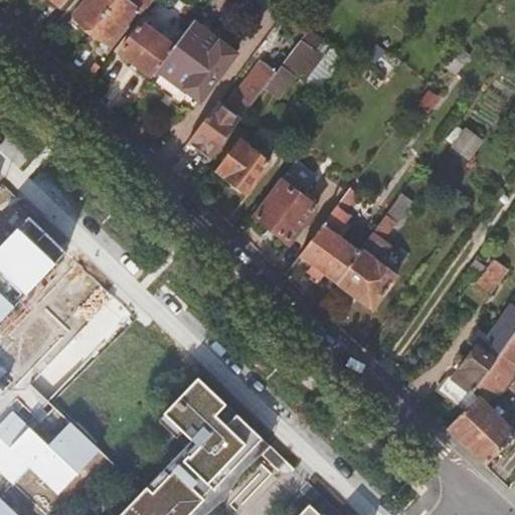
[(80,21),(93,30),(97,25),(116,0),(86,0),(74,14),(76,17),(73,21),(77,24),(80,21)]
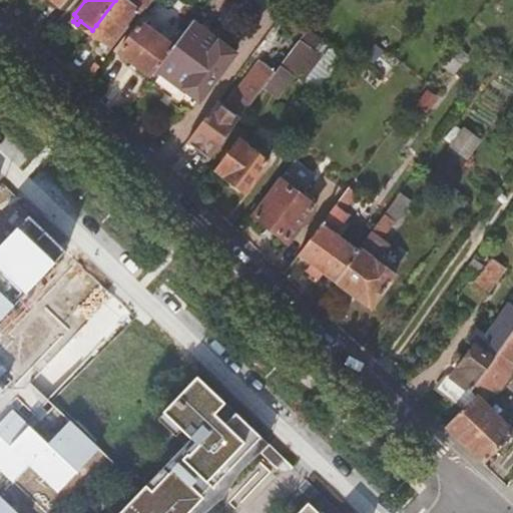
[(137,9),(143,13),(153,0),(115,0),(96,25),(92,30),(104,40),(102,44),(107,48),(137,9)]
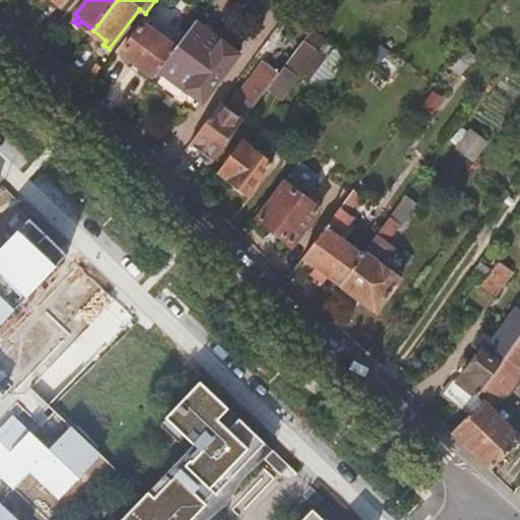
[(121,52),(154,77),(161,68),(178,46),(145,21),(121,52)]
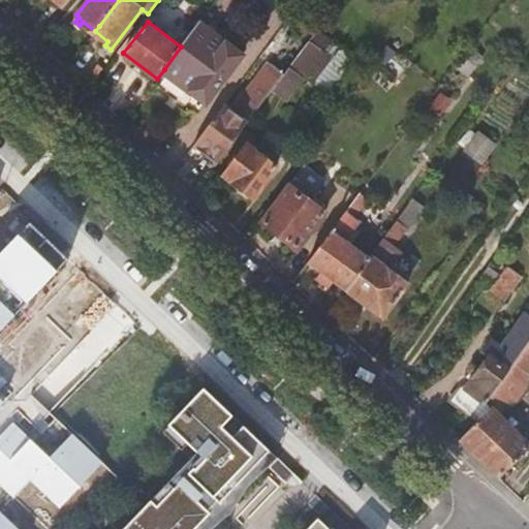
[(243,56),(199,24),(181,47),(164,69),(207,102),(243,56)]
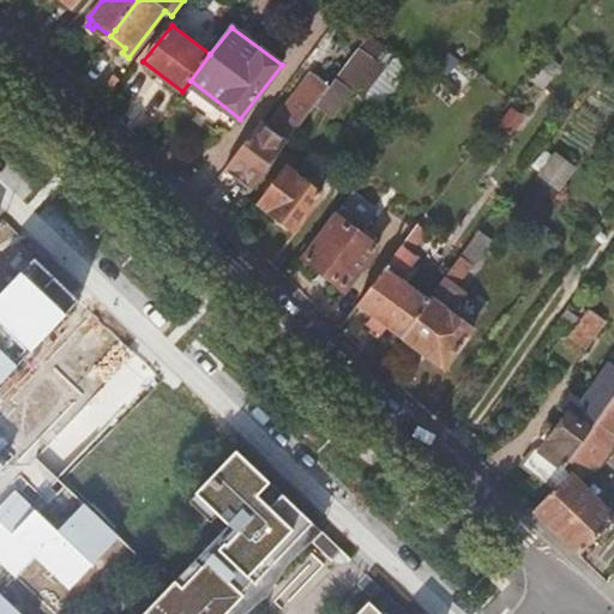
[(330,49),(348,62),(350,60),(355,54),(336,40),(330,49)]
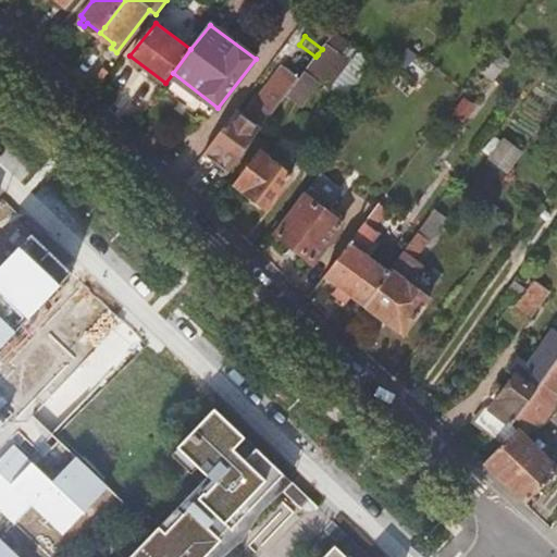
[(316,57),(309,66),(298,82),(289,91),(306,103),(324,78),(333,84),(350,60),(326,42),(322,49),(318,54),(316,57)]
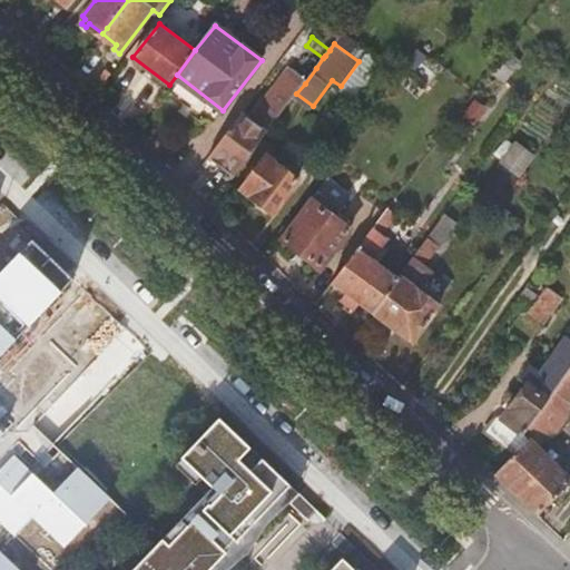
[(416,71),(428,57),(418,49),(405,64),(416,71)]
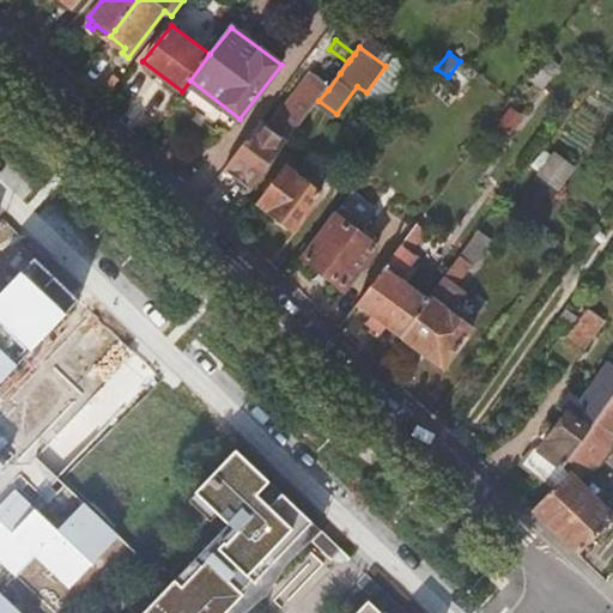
[(317,103),(319,101),(328,90),(309,76),(271,127),(262,121),(228,168),(254,188),(289,141),(296,132),(317,103)]
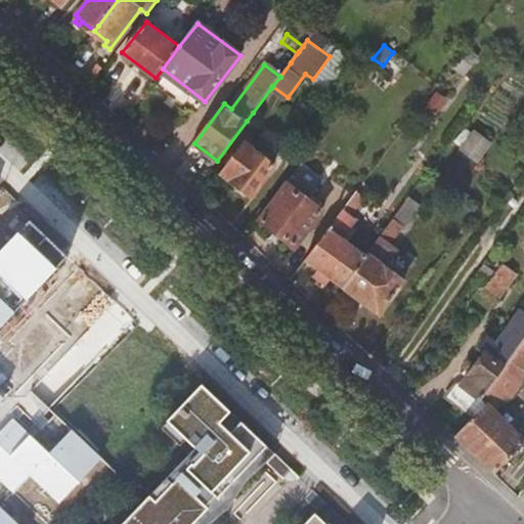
[(252,197),(276,165),(247,141),(222,174),(236,185),(234,188),(246,198),(249,194),(252,197)]
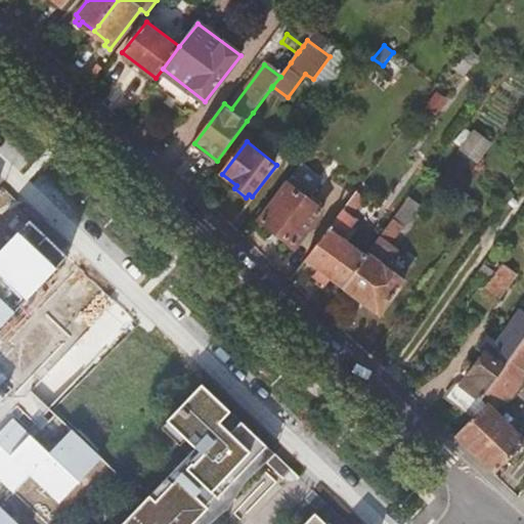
[(306,232),(321,212),(309,203),(325,180),(304,165),(261,222),(295,247),(306,232)]
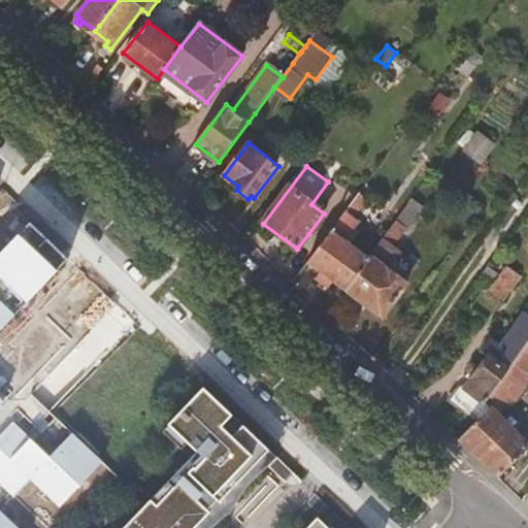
[(367,201),(358,195),(339,221),(349,226),(367,201)]
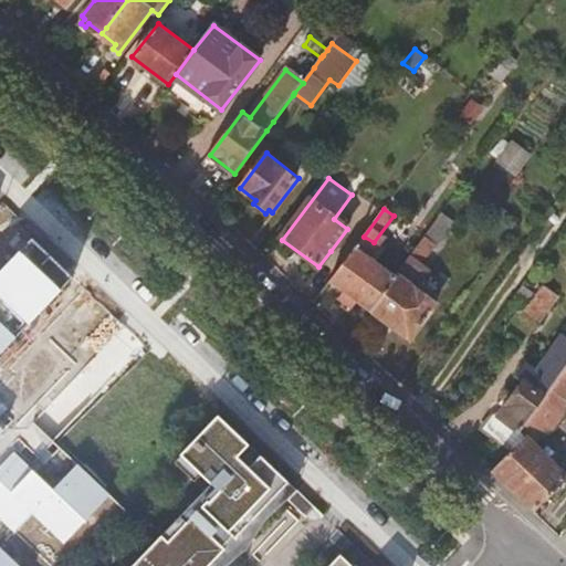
[(454,220),(443,212),(396,275),(370,310),(385,321),(380,327),(391,336),(398,329),(412,341),(439,303),(435,300),(439,294),(422,282),(418,286),(409,281),(454,220)]
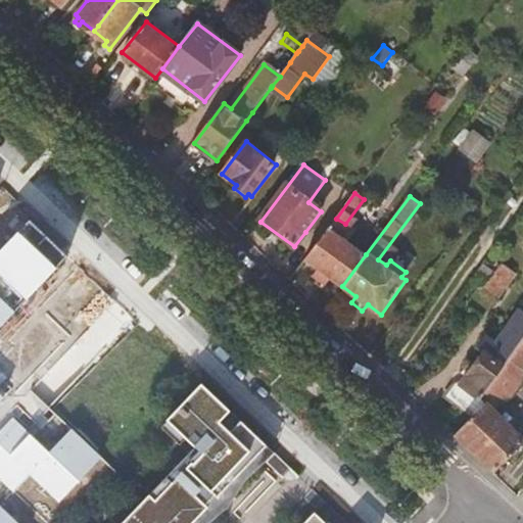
[(0,251),(0,400),(4,397),(0,393),(0,328),(68,255),(31,220),(0,251)]
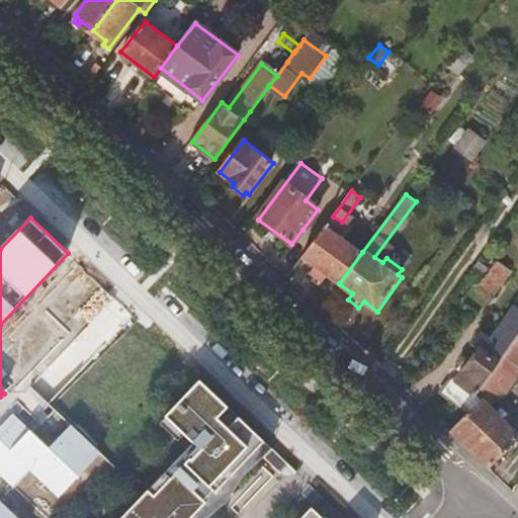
[(362,252),(326,225),(304,256),(339,283),(362,252)]
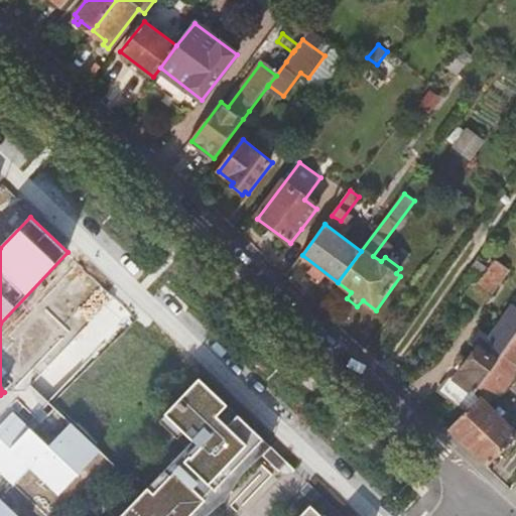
[(440,390),(464,413),(470,408),(480,396),(477,392),(514,341),(488,321),(474,343),(479,347),(457,378),(452,375),(440,390)]
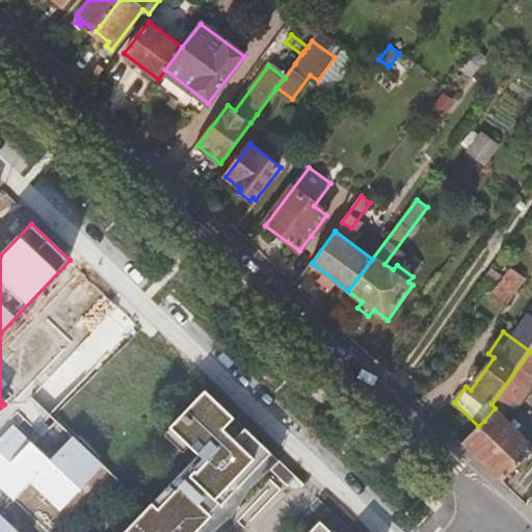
[(526,401),(531,392),(531,348),(530,351),(491,404),(495,408),(484,421),(478,426),(462,444),(490,470),(504,482),(531,451),(531,444),(517,430),(523,424),(516,418),(511,424),(503,415),(526,401)]
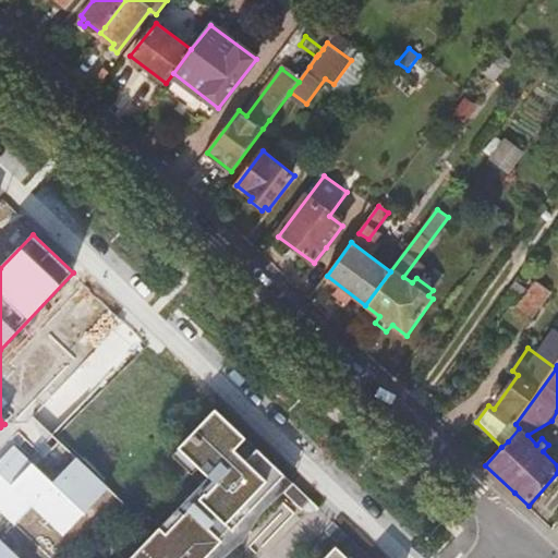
[(215,409),(178,448),(208,476),(220,463),(227,469),(198,499),(231,531),(284,475),(257,449),(245,461),(233,449),(245,437),(215,409)]
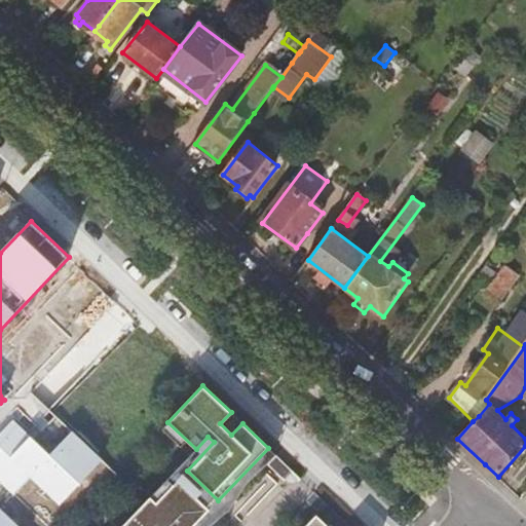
[(231,412),(220,423),(231,435),(242,423),(231,412)]
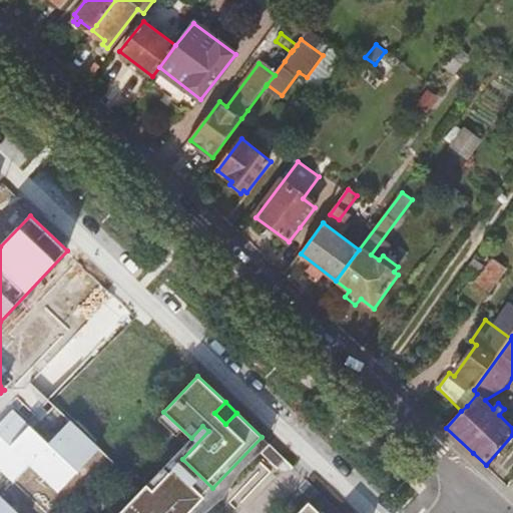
[(98,449),(71,422),(49,444),(13,412),(0,425),(0,470),(13,483),(30,466),(57,492),(98,449)]
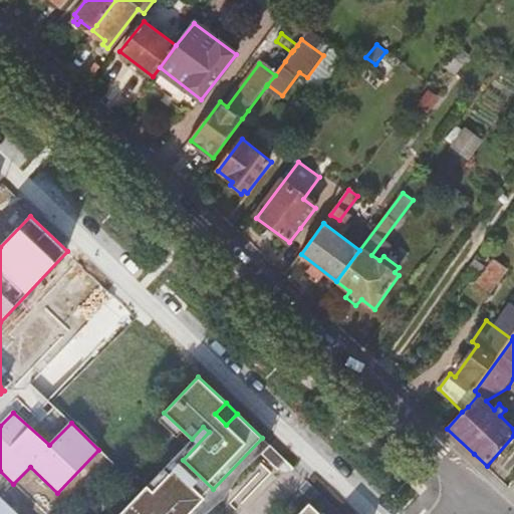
[(269,445),(262,438),(213,489),(183,460),(175,470),(204,498),(189,513),(204,513),(212,507),(224,498),(240,472),(269,445)]
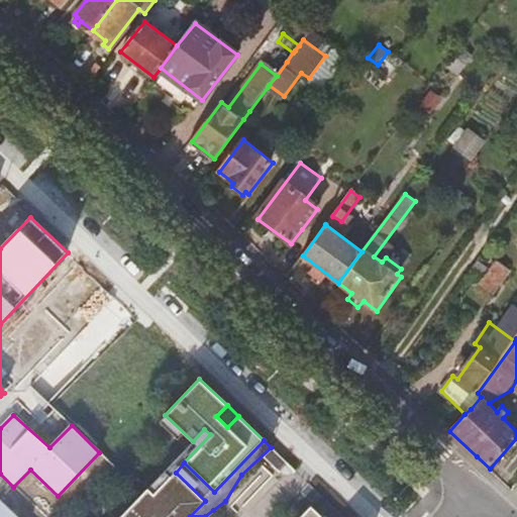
[(190,516),(205,501),(176,473),(154,495),(147,488),(119,516),(190,516)]
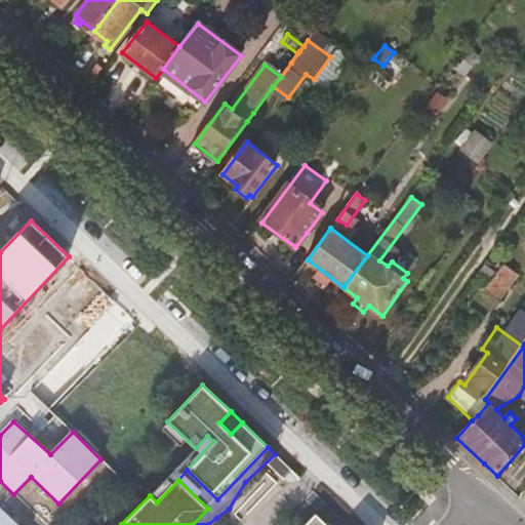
[(18,524),(1,508),(0,508),(0,524),(18,524)]
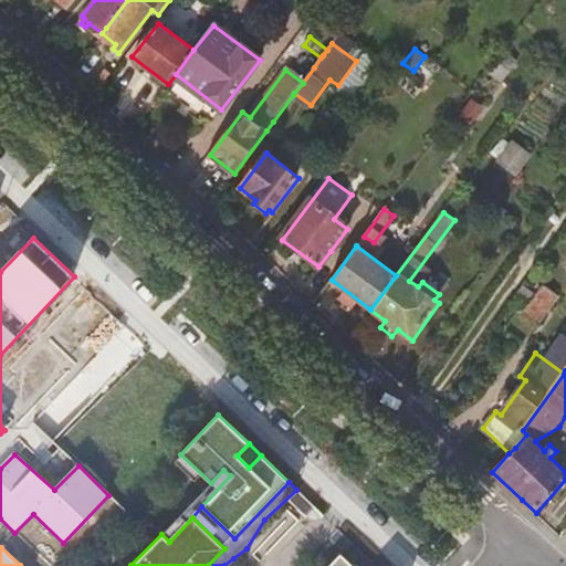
[(352,565),(341,555),(328,565),(352,565)]
